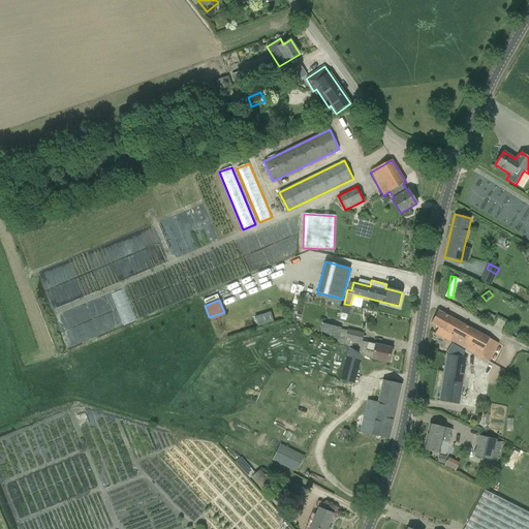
[(350,307),(343,305),(341,314),(349,315),(350,307)]
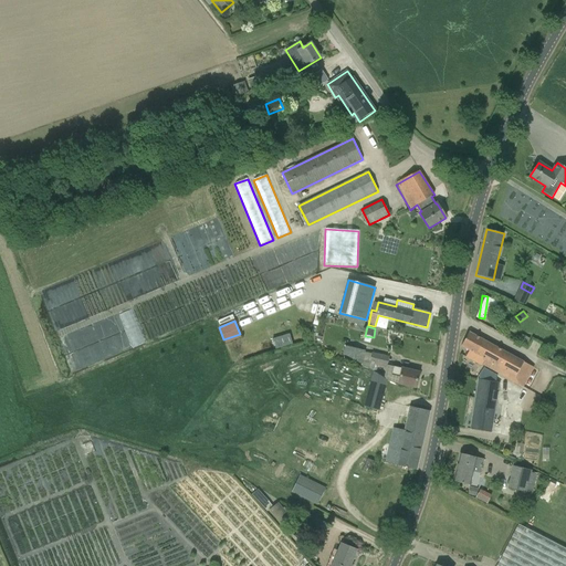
[(523,387),(533,368),(492,345),(469,333),(461,346),(469,350),(465,357),(482,366),(482,365),(523,387)]
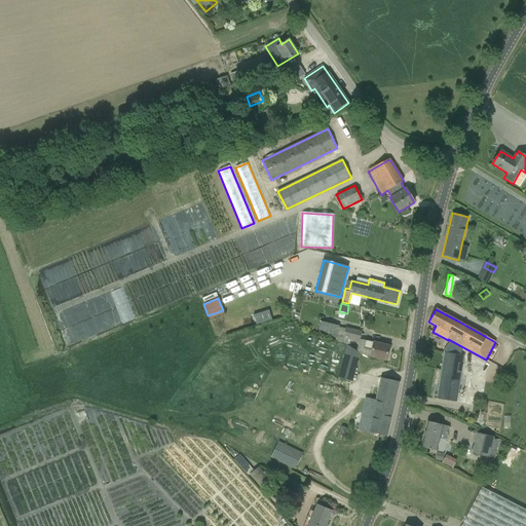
[(322,321),(318,332),(337,337),(340,326),(322,321)]
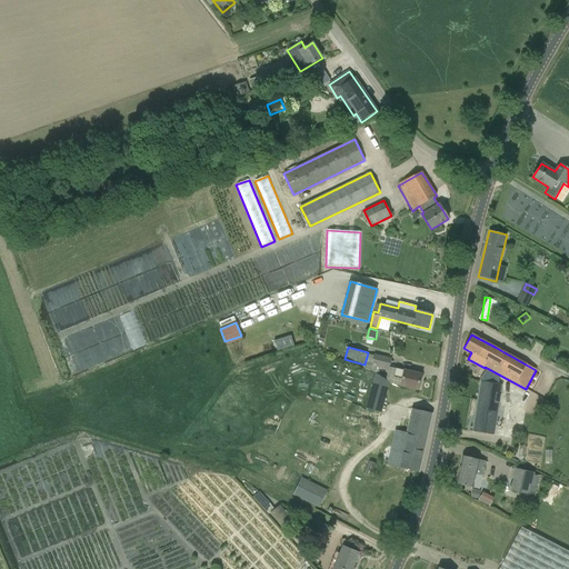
[(373,355),(373,356),(371,370),(376,373),(377,367),(389,370),(391,358),(373,355)]
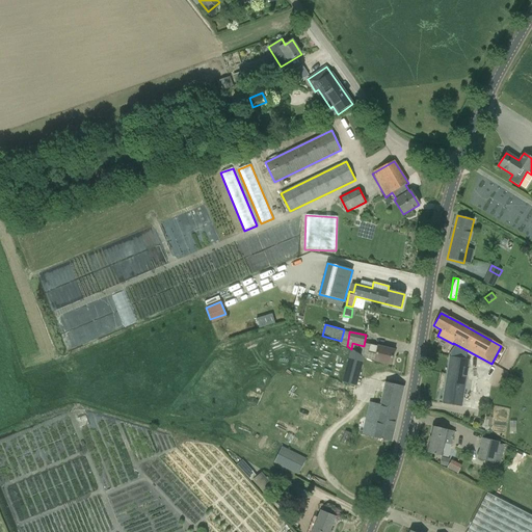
[(373,361),(391,365),(394,350),(377,346),(370,344),(368,352),(375,354),(373,361)]
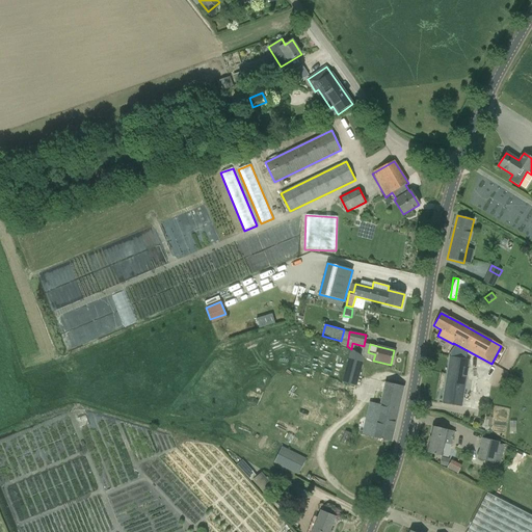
[(341,382),(355,387),(364,357),(350,349),(341,382)]
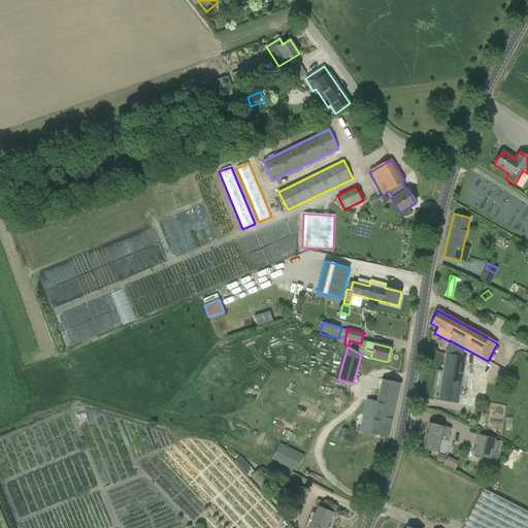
[(438,400),(458,404),(465,358),(447,354),(438,400)]
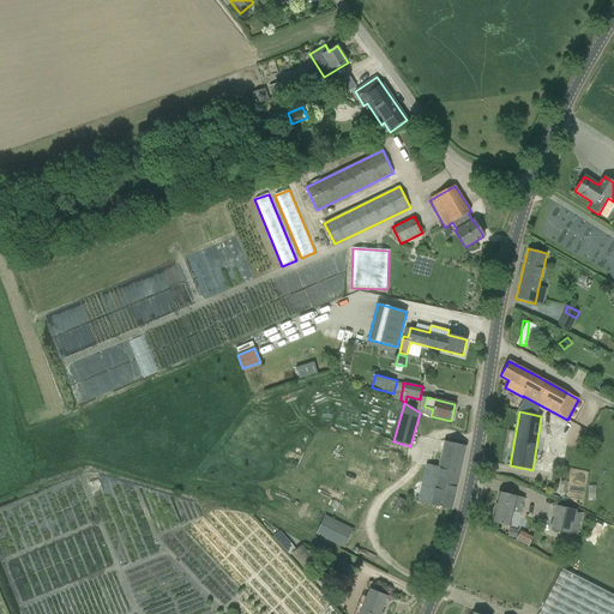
[(465,446),(444,441),(441,453),(433,451),(425,487),(432,489),(431,495),(419,493),(416,501),(429,505),(451,510),(465,446)]
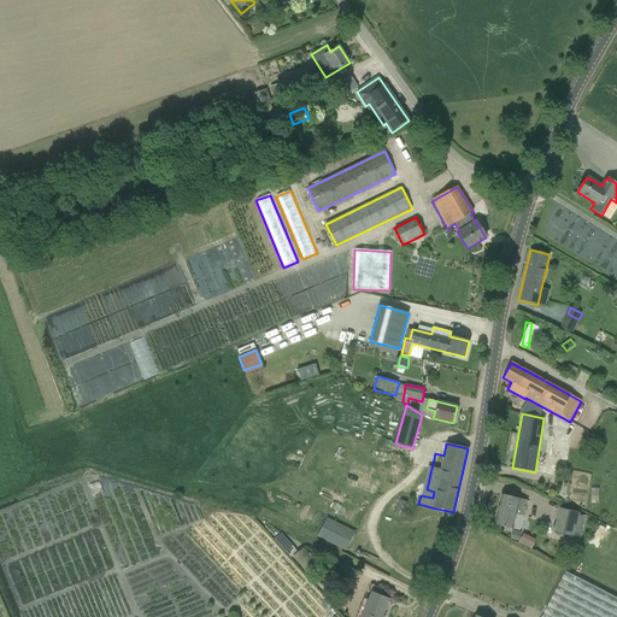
[(324,487),(316,503),(357,522),(365,506),(324,487)]
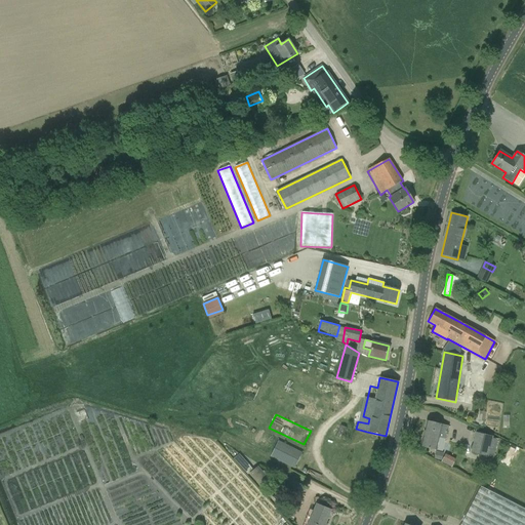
[(442,452),(445,439),(448,426),(427,420),(420,447),(436,450),(442,452)]
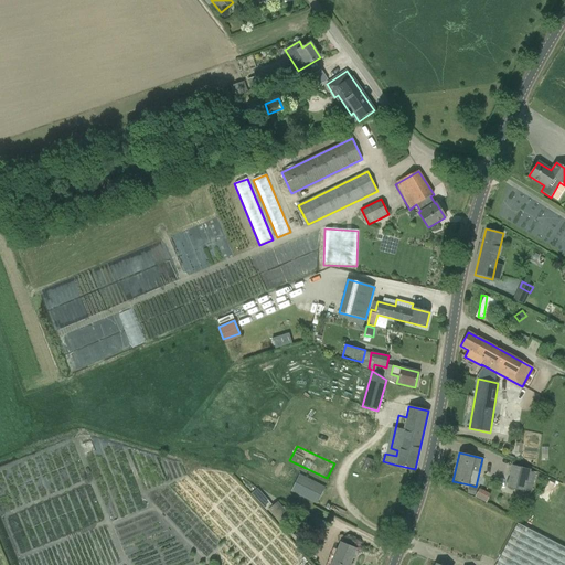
[(366,458),(362,469),(369,472),(373,461),(366,458)]
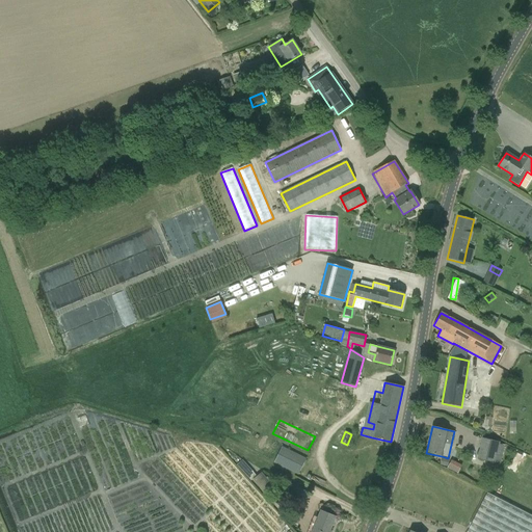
[(477,459),(495,463),(500,444),(500,442),(482,437),(477,459)]
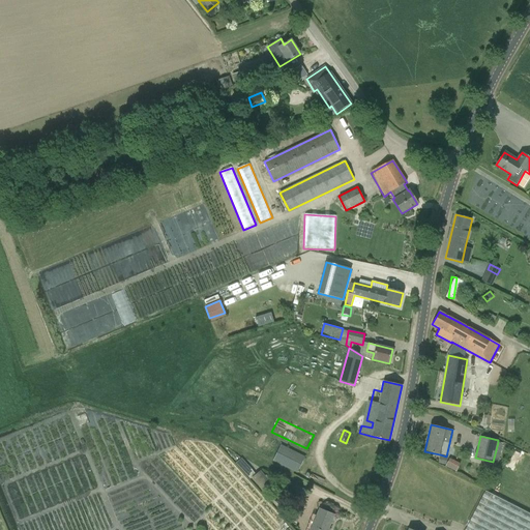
[(297,473),(305,457),(282,445),(272,461),(297,473)]
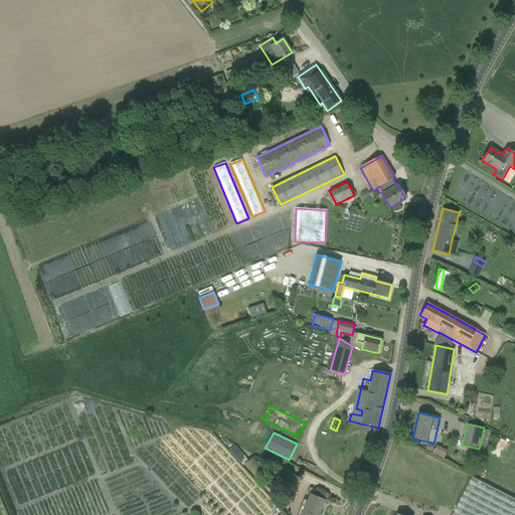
[(435,445),(427,444),(425,451),(433,452),(435,445)]
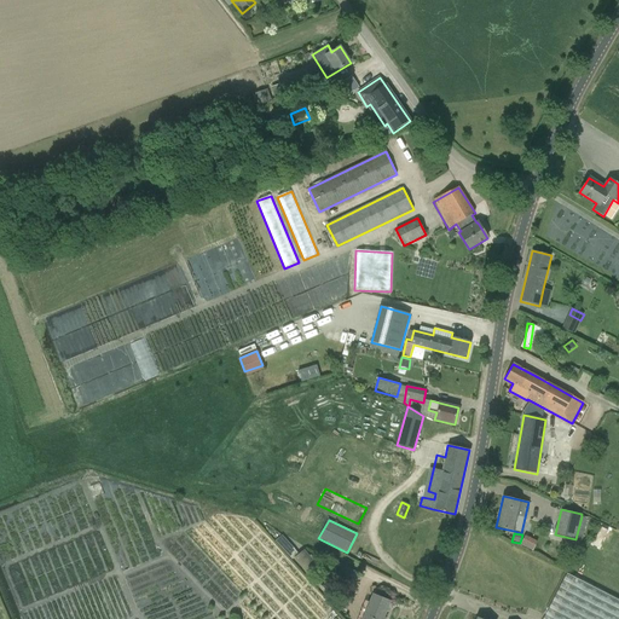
[(282,536),(276,542),(291,560),(298,554),(282,536)]
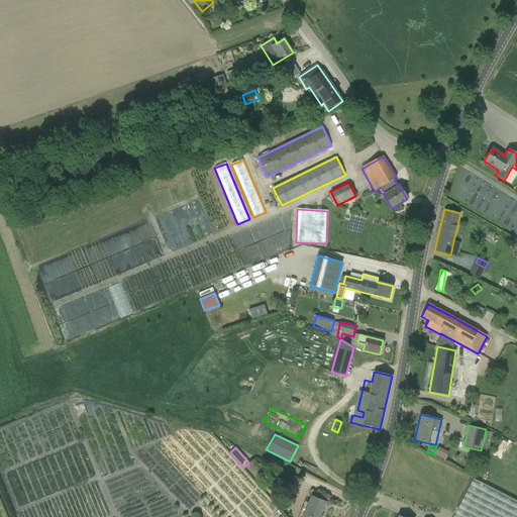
[(435,455),(446,459),(449,451),(438,447),(435,455)]
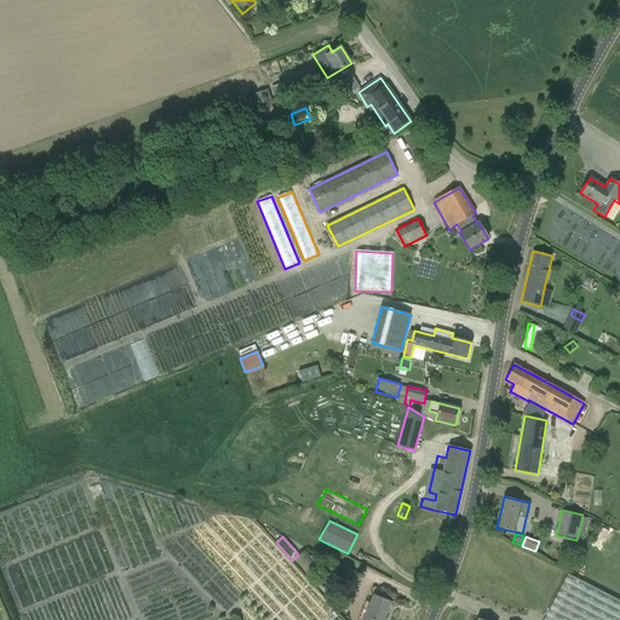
[(294,560),(310,579),(325,563),(311,556),(310,557),(304,551),(294,560)]
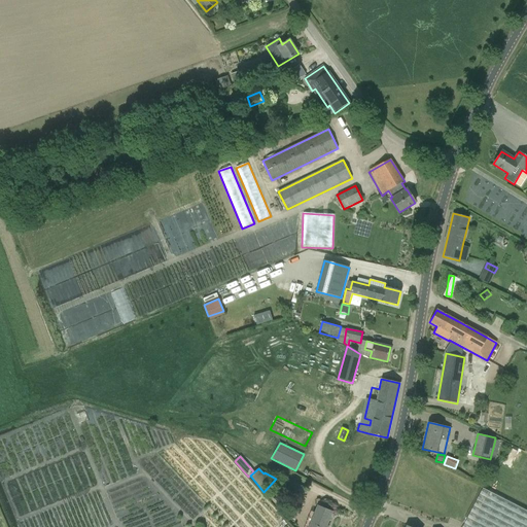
[(526,526),(526,511),(483,488),(461,526),(526,526)]
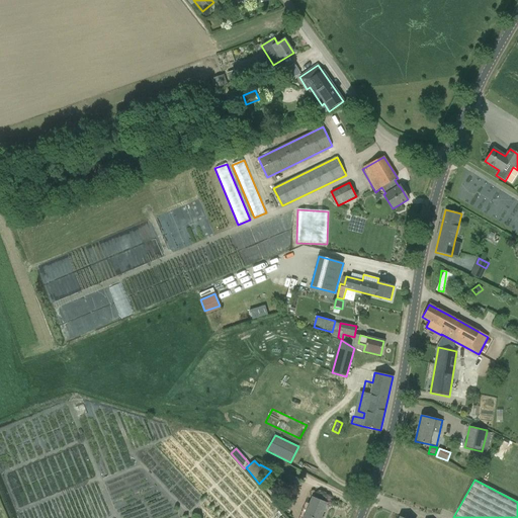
[(320,517),(327,503),(312,497),(303,517),(320,517)]
